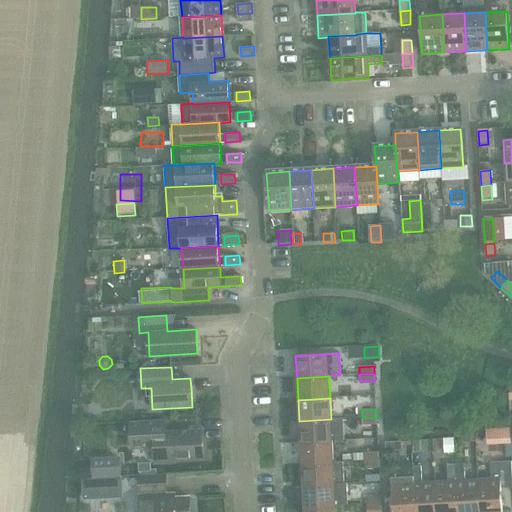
[(362,425),(377,425),(377,417),(362,418),(362,425)]
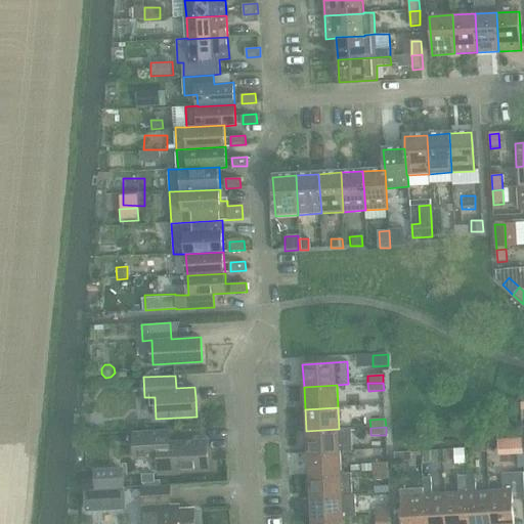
[(339,429),(306,431),(307,453),(340,451),(340,450),(352,450),(351,429),(339,429)]
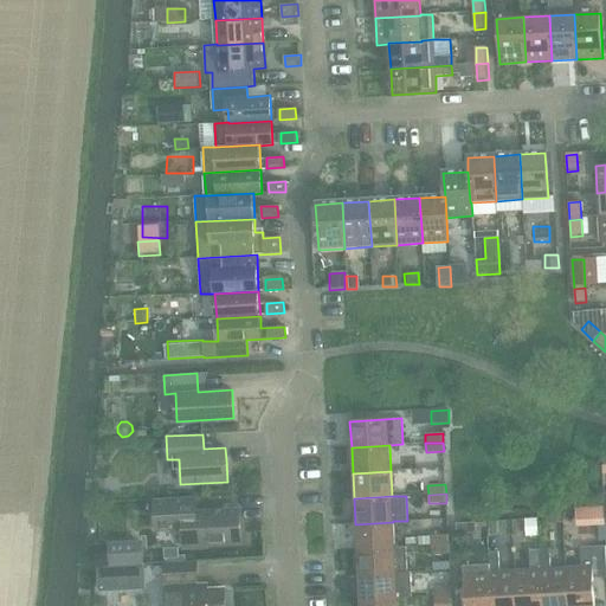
[(206,545),(240,543),(238,509),(219,510),(195,511),(194,497),(154,500),(155,532),(182,529),(184,549),(206,548),(206,545)]
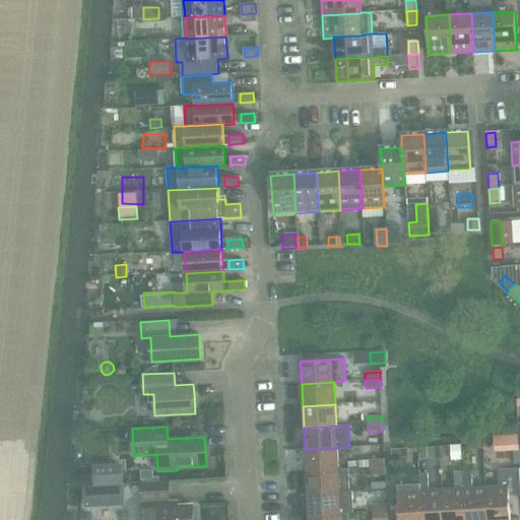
[(517,438),(492,439),(493,453),(518,452),(517,438)]
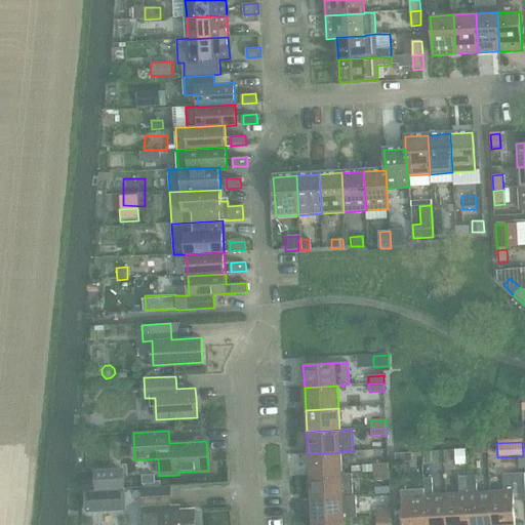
[(487,443),(476,444),(476,453),(487,452),(487,443)]
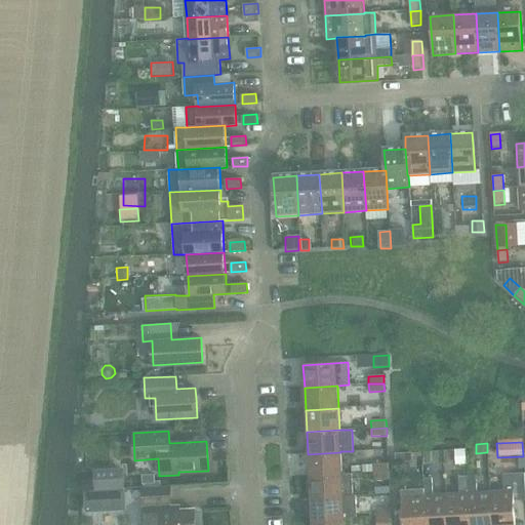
[(465,450),(453,450),(454,466),(466,465),(465,450)]
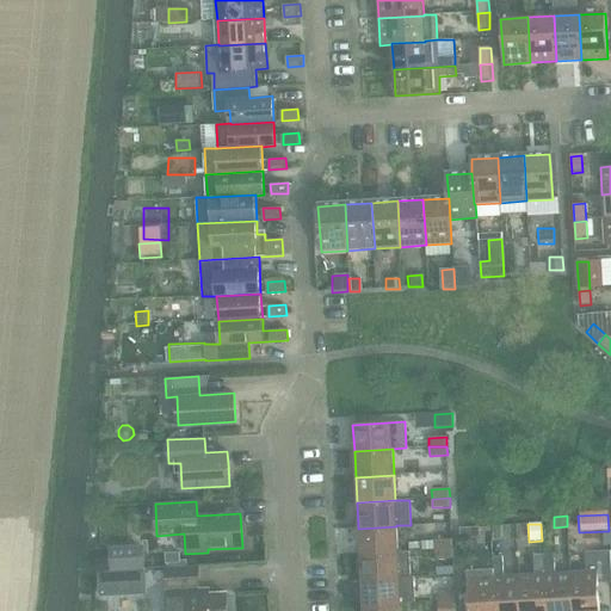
[(397,551),(396,526),(358,529),(360,554),(397,551)]
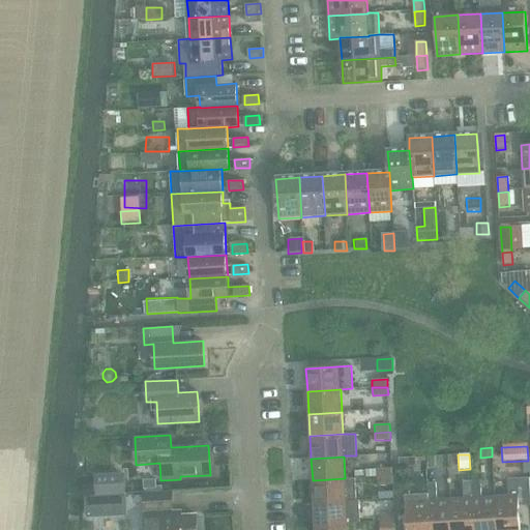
[(416,466),(415,457),(399,458),(399,467),(416,466)]
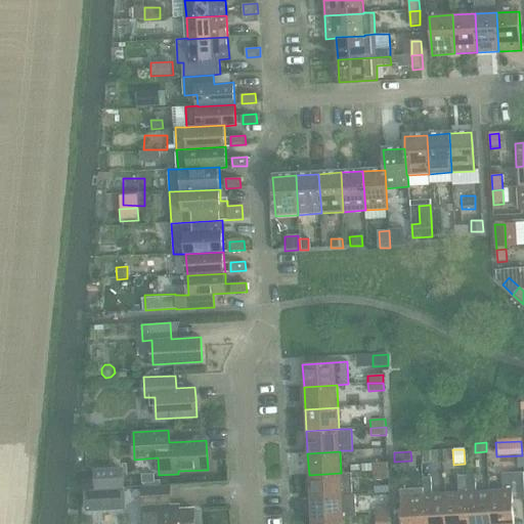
[(429,451),(421,451),(421,463),(430,463),(429,451)]
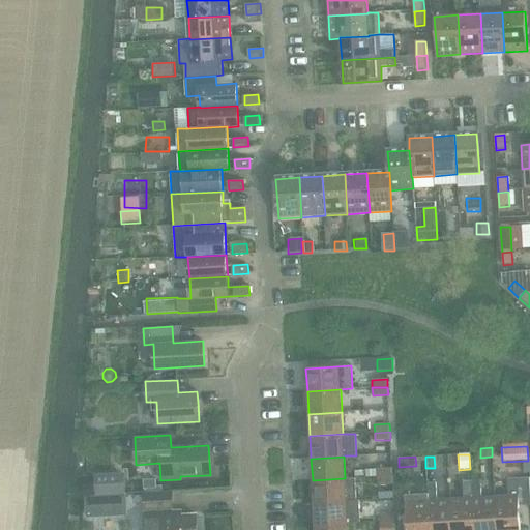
[(377,469),(377,477),(392,476),(391,468),(377,469)]
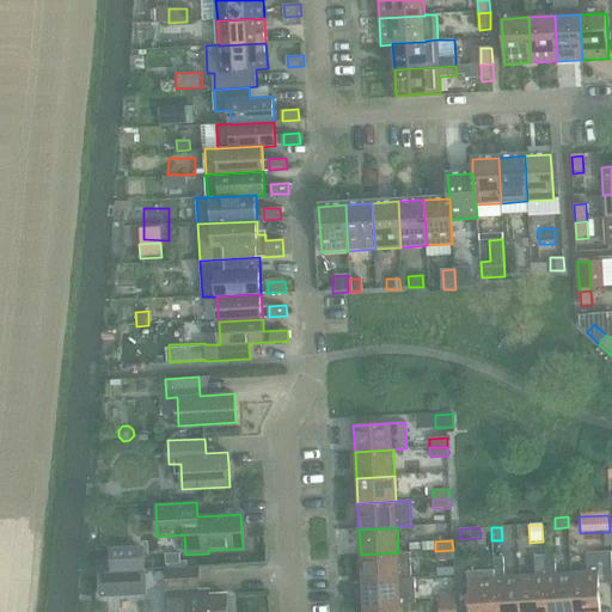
[(435,542),(422,543),(422,551),(435,551),(435,542)]
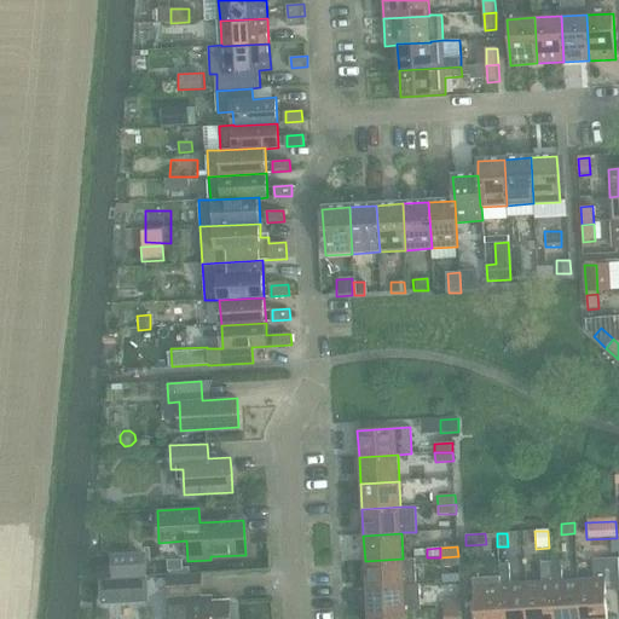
[(146,551),(109,554),(111,578),(125,577),(140,577),(148,576),(146,551)]
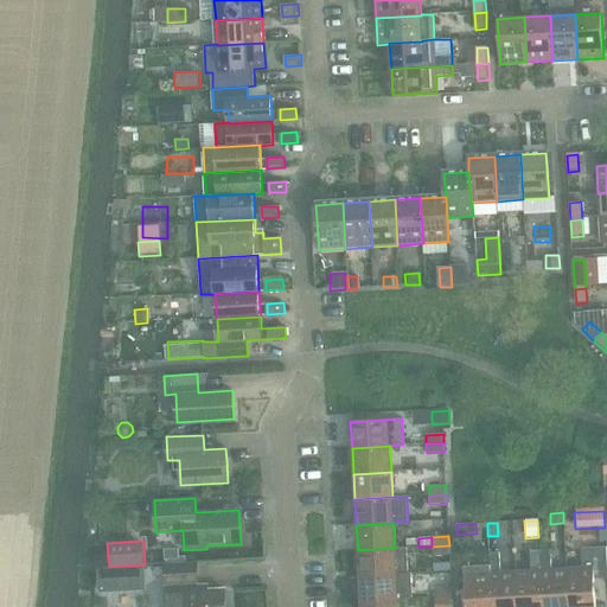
[(433,555),(449,555),(449,545),(432,547),(433,555)]
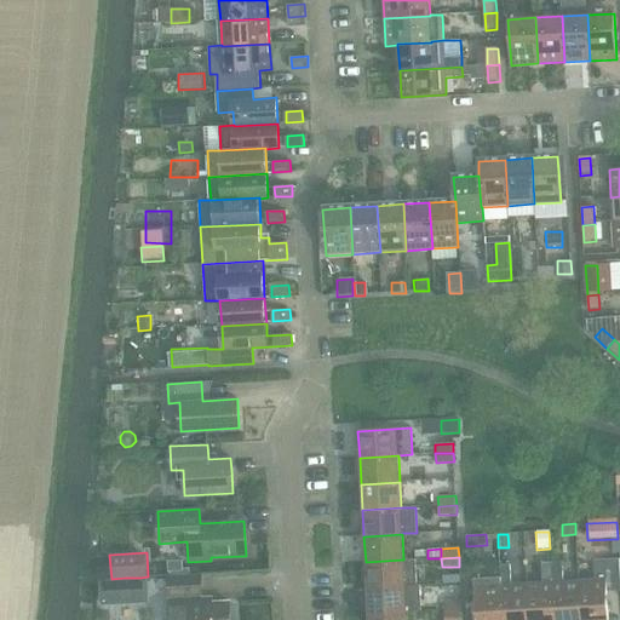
[(596,580),(578,581),(580,619),(608,619),(607,591),(619,590),(619,567),(619,558),(595,560),(596,580)]
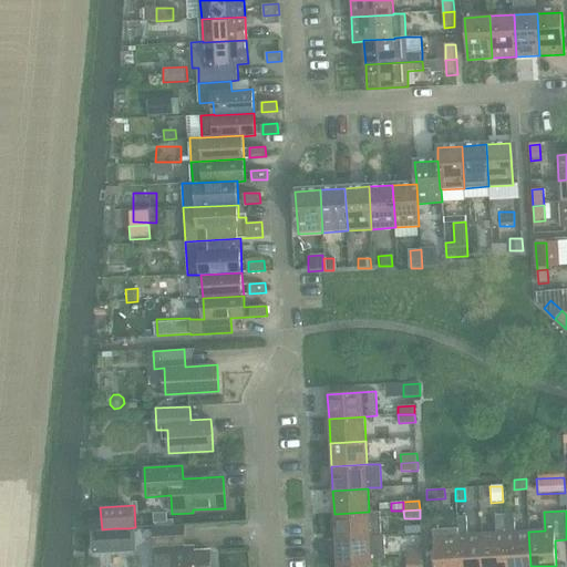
[(166,512),(153,513),(153,523),(167,522),(166,512)]
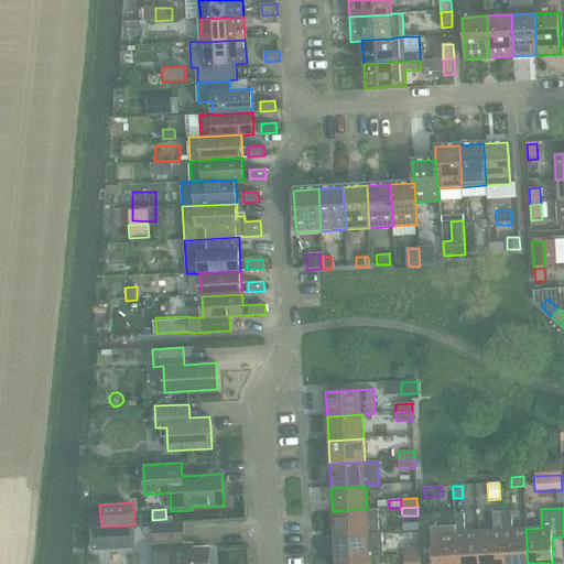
[(367,509),(333,511),(334,535),(379,533),(378,509),(367,509)]
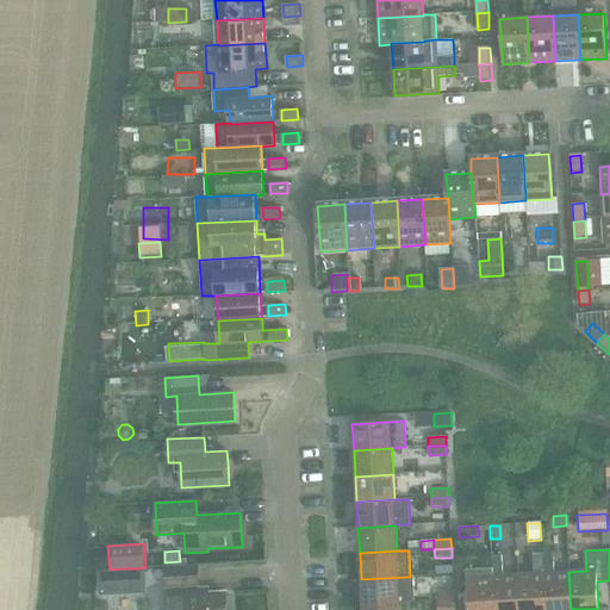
[(534,573),(518,574),(520,609),(546,609),(542,553),(533,554),(534,573)]
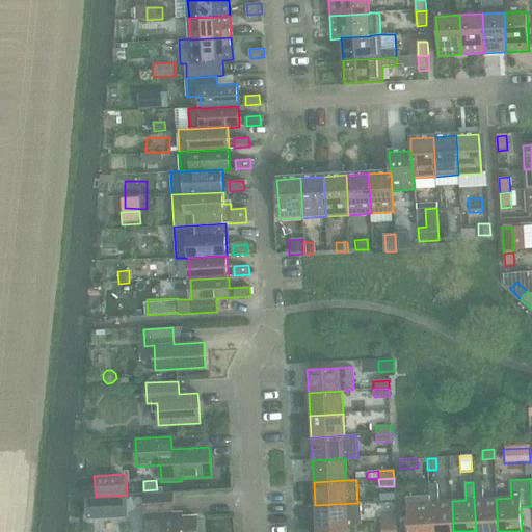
[(482,482),(473,482),(476,531),(498,531),(496,499),(483,499),(482,482)]
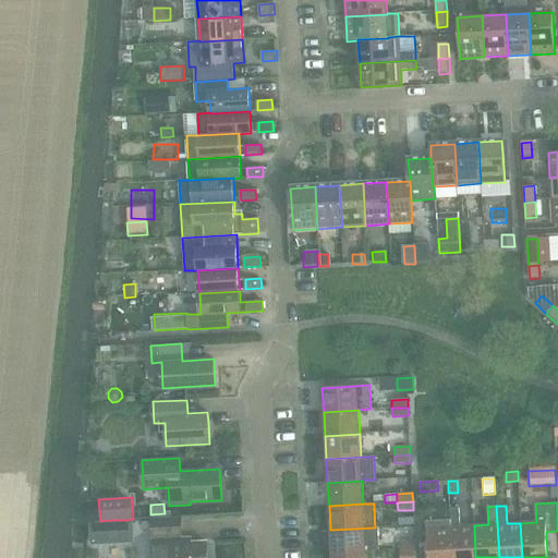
[(449,509),(450,519),(451,557),(475,557),(474,525),(460,526),(459,508),(449,509)]
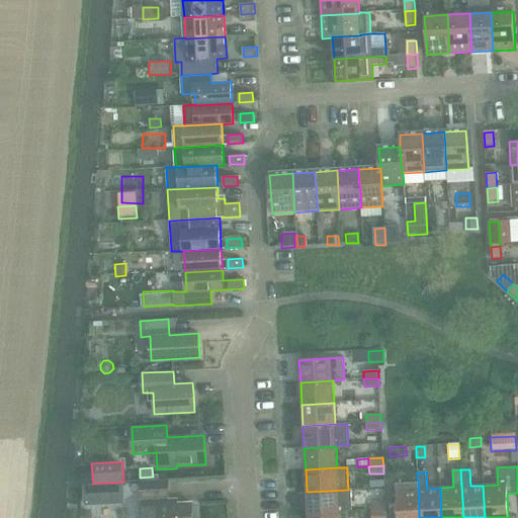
[(167,480),(140,482),(141,493),(141,517),(191,517),(191,503),(169,504),(167,480)]
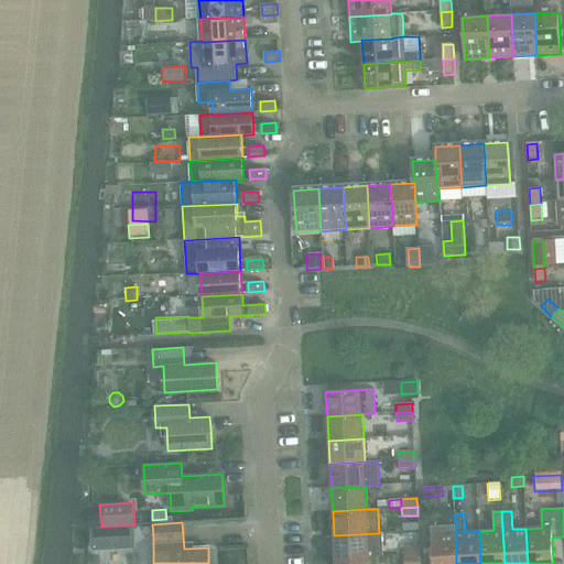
[(99,527),(90,528),(91,550),(136,546),(134,524),(128,525),(114,525),(101,527),(99,527)]
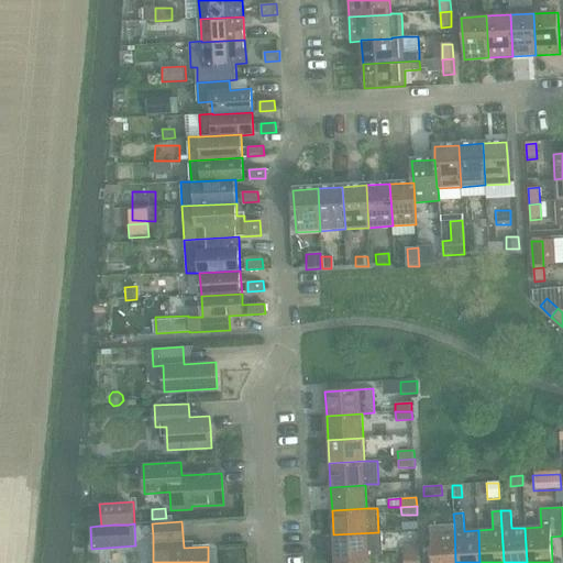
[(431,562),(455,562),(454,523),(430,526),(430,532),(431,562)]
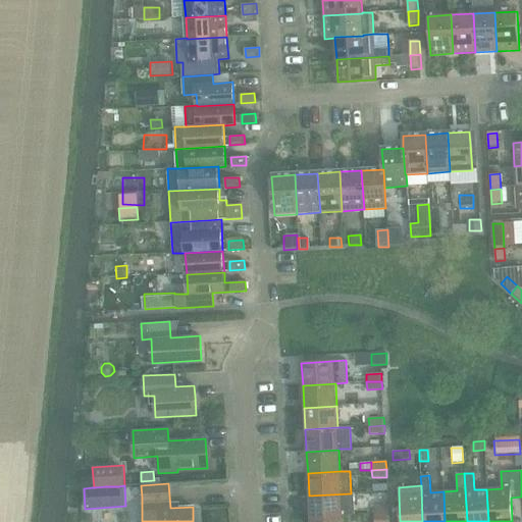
[(355,515),(353,492),(351,493),(309,496),(310,517),(343,516),(355,515)]
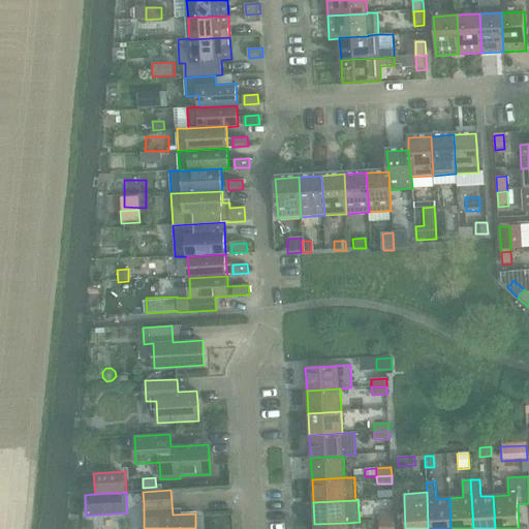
[(378,512),(379,521),(394,520),(394,511),(378,512)]
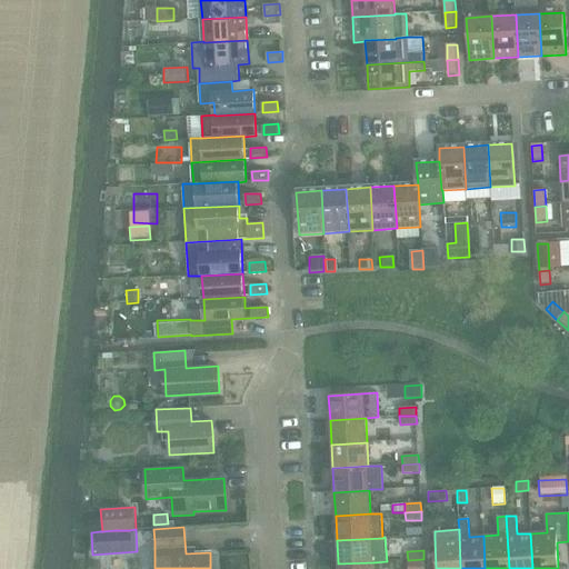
[(408,560),(408,568),(423,568),(423,559),(408,560)]
